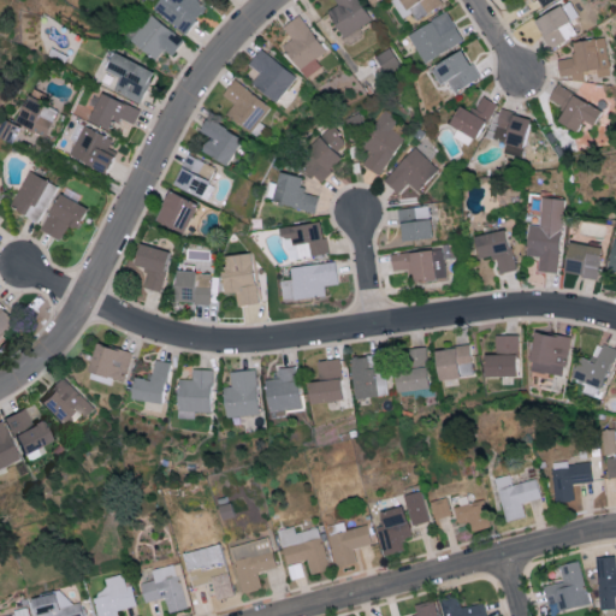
[(205,5),(199,0),(155,0),(152,6),(184,33),(205,5)]
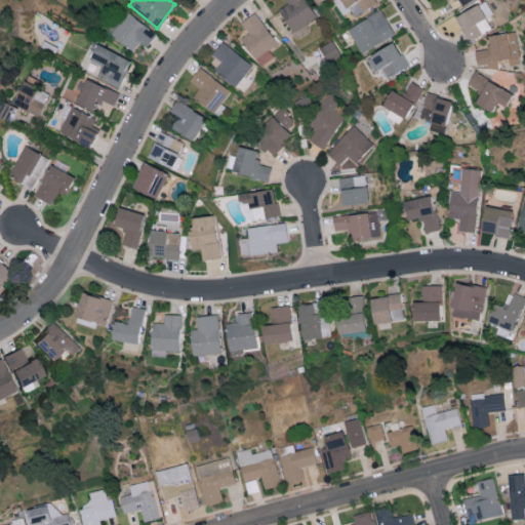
[(290,31),(316,17),(306,0),(284,0),(287,4),(279,8),(290,31)]
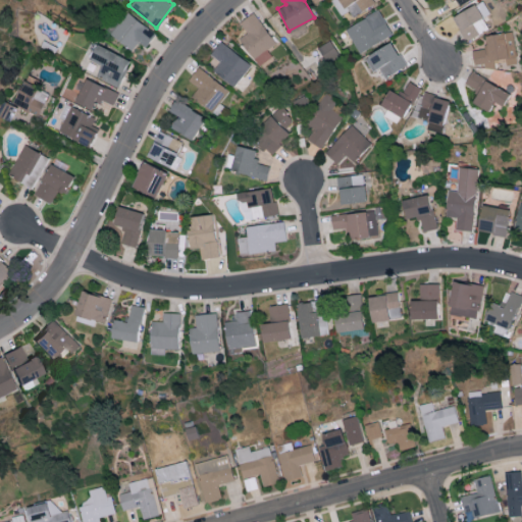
[(487,29),(474,3),(452,15),(465,41),(487,29)]
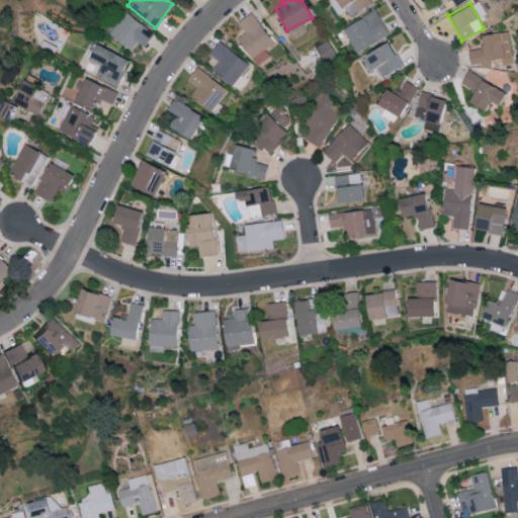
[(354,51),(389,35),(378,10),(344,24),(354,51)]
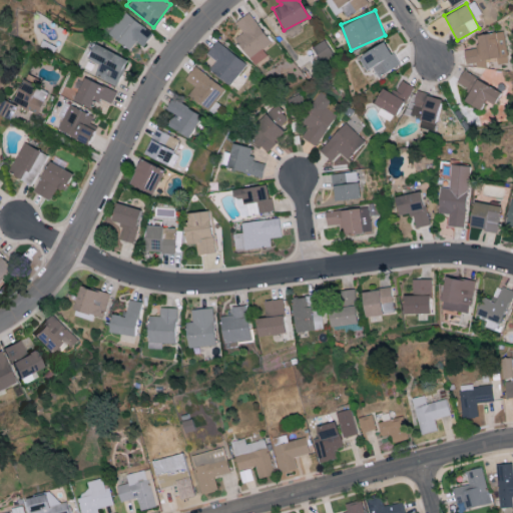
[(142,45),(152,33),(125,11),(108,32),(129,49),(136,40),(142,45)]
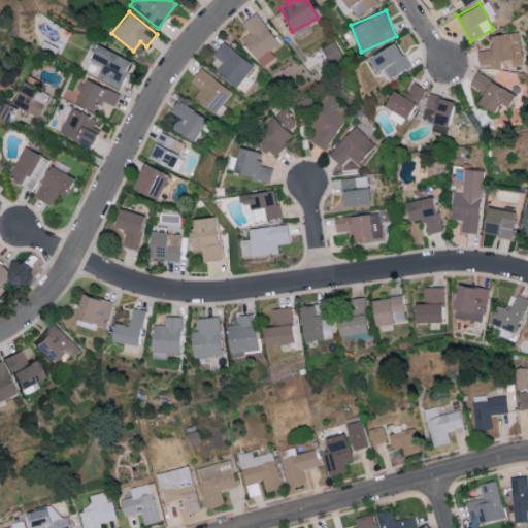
[(274,56),(270,50),(278,43),(256,11),(241,22),(250,32),(240,38),(261,66),(274,56)]
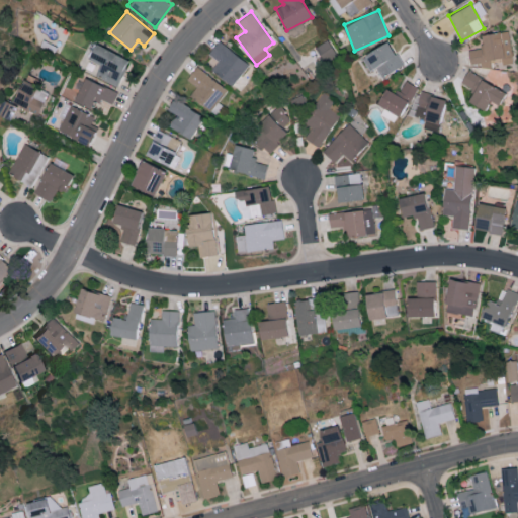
[(511,63),(508,30),(481,33),(482,48),(468,49),(469,62),(501,59),(502,64),(511,63)]
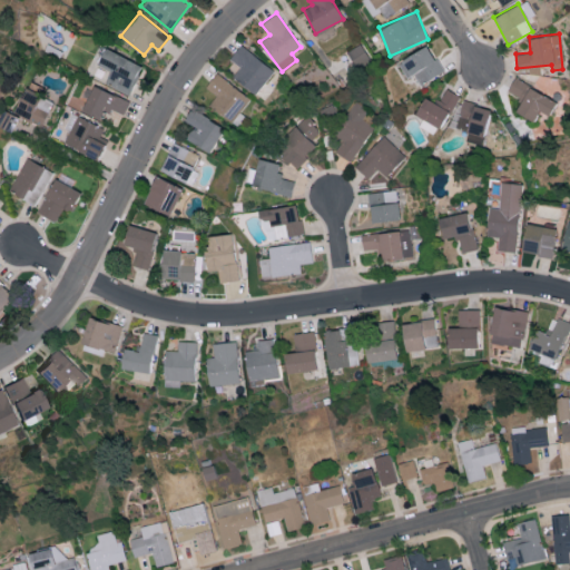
[(346,51),(356,68),(371,59),(361,42),(346,51)]
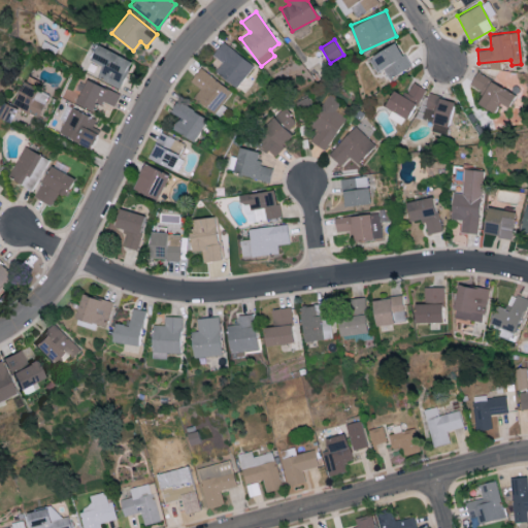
[(388,77),(410,66),(396,40),(368,56),(376,71),(383,68),(388,77)]
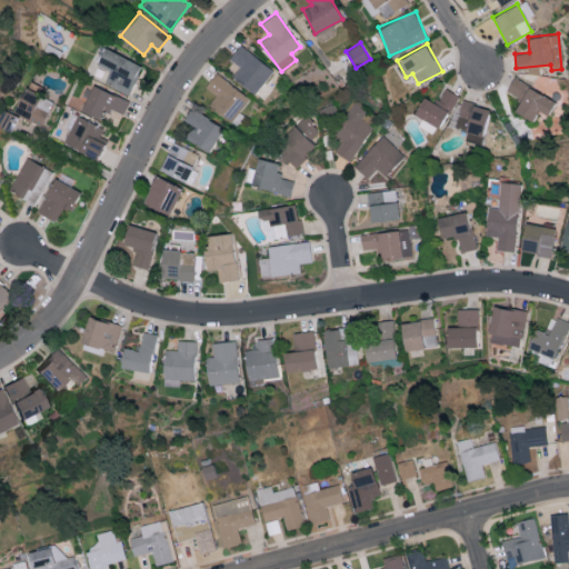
[(272,69),(239,45),(229,58),(239,66),(231,76),(260,98),(269,86),(263,81),(272,69)]
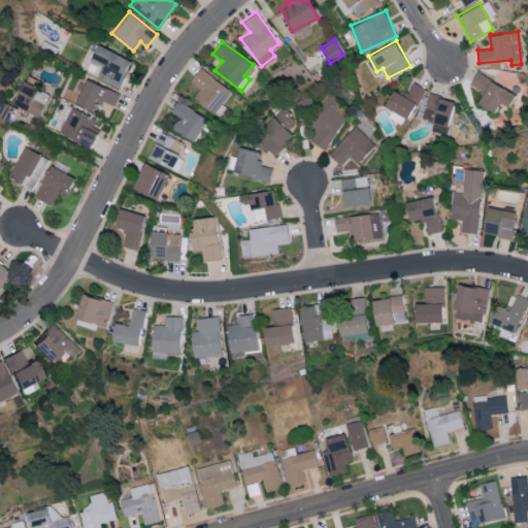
[(121,87),(131,59),(95,44),(89,59),(101,64),(96,76),(121,87)]
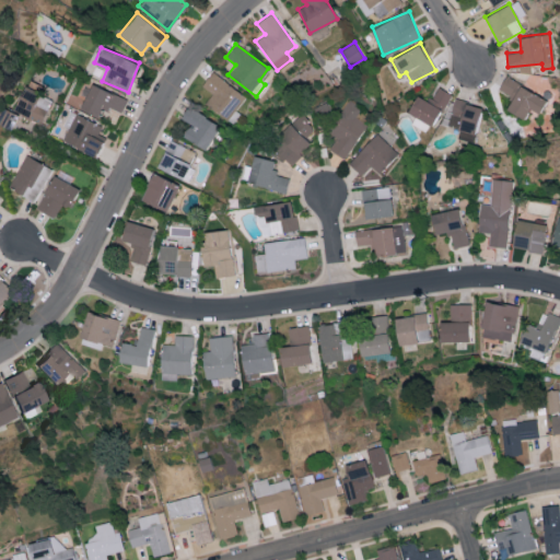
[(246,94),(210,72),(201,85),(212,92),(205,104),(231,119),(246,94)]
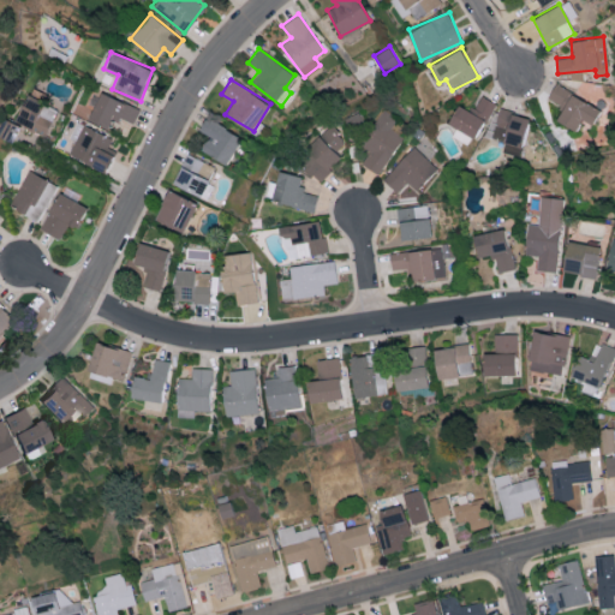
[(590,124),(599,108),(554,83),(547,97),(562,106),(555,119),(574,130),(580,119),(590,124)]
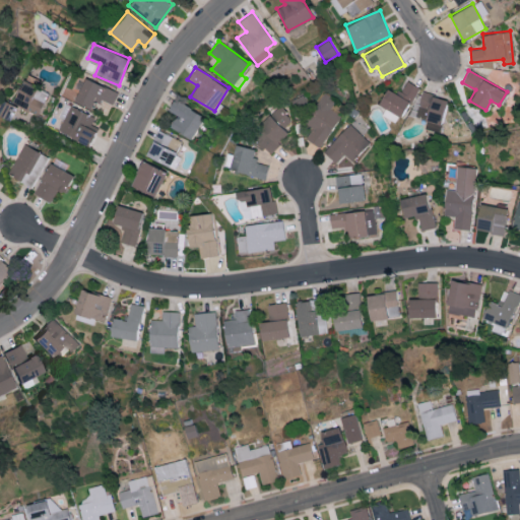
[(73,100),(90,108),(94,98),(112,106),(118,91),(84,76),(73,100)]
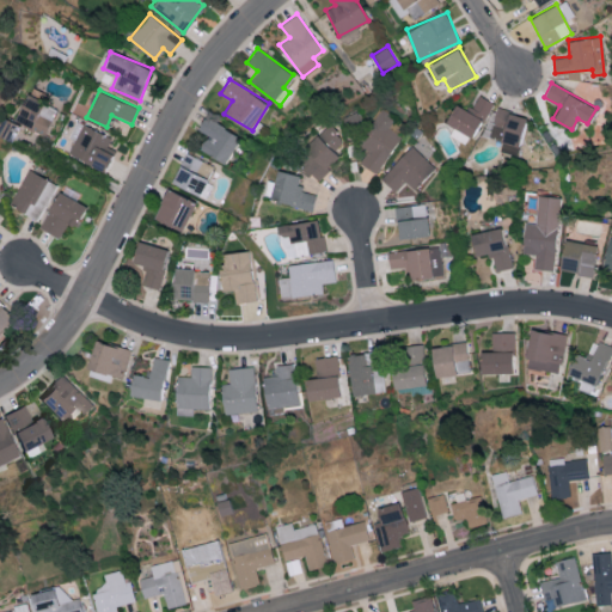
[(491,101),(477,93),(469,110),(454,103),(445,122),(472,138),(491,101)]
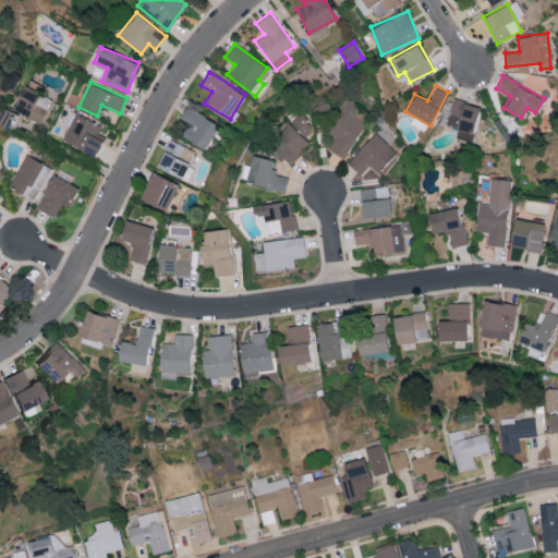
[(12,110),(41,122),(51,98),(23,86),(12,110)]
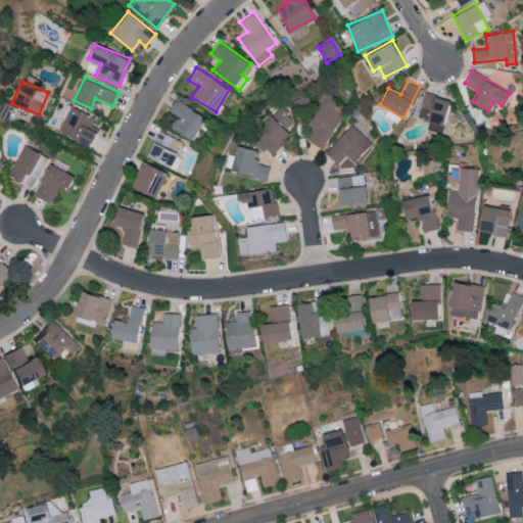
[(322,148),(343,115),(332,108),(338,100),(327,92),(306,123),(315,128),(307,139),(322,148)]
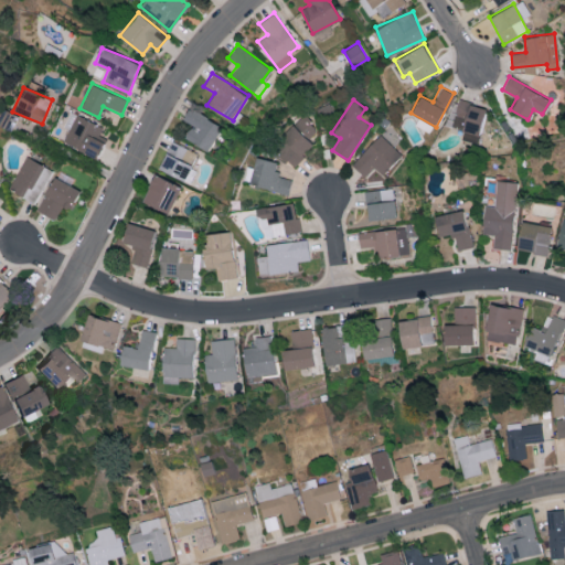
[(182,117),(193,125),(185,137),(209,151),(224,127),(190,105),(182,117)]
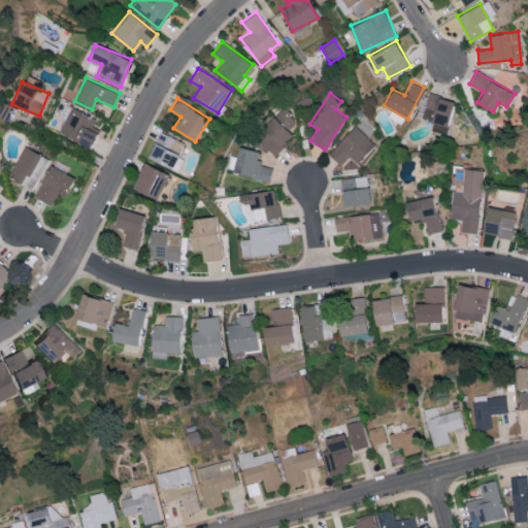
[(93,125),(96,118),(71,106),(58,132),(90,147),(99,128),(93,125)]
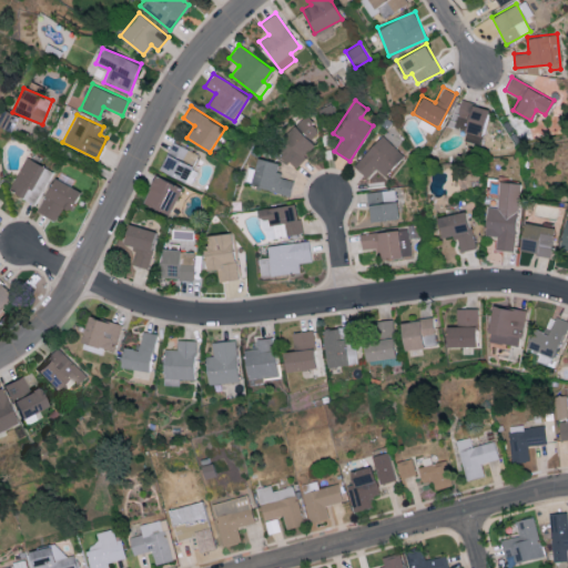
[(275,145),(294,166),(316,145),(311,140),(321,130),(307,115),(275,145)]
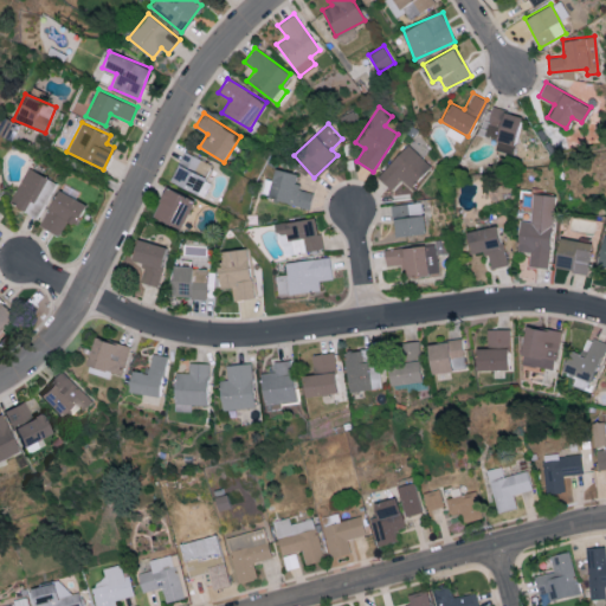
[(431,166),(410,143),(376,174),(391,188),(401,179),(410,186),(431,166)]
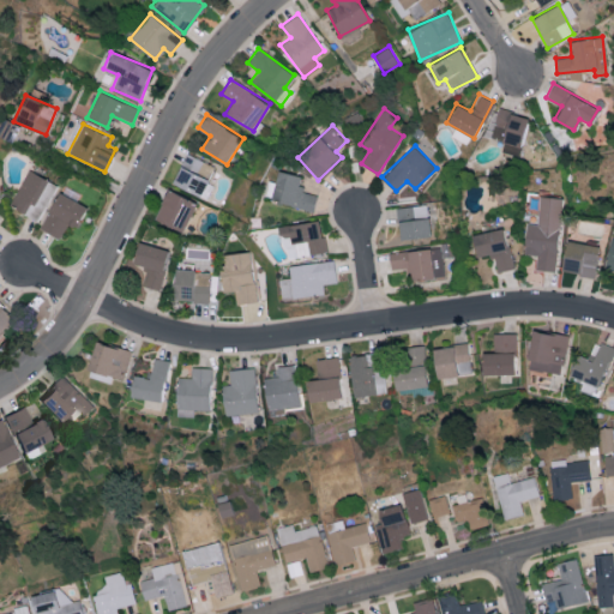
[(215,166),(186,152),(172,182),(206,198),(212,184),(208,181),(215,166)]
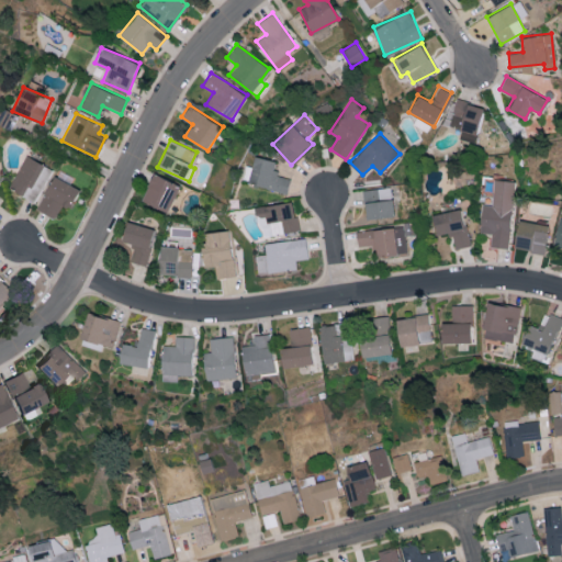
[(9,189),(35,201),(52,168),(24,155),(9,189)]
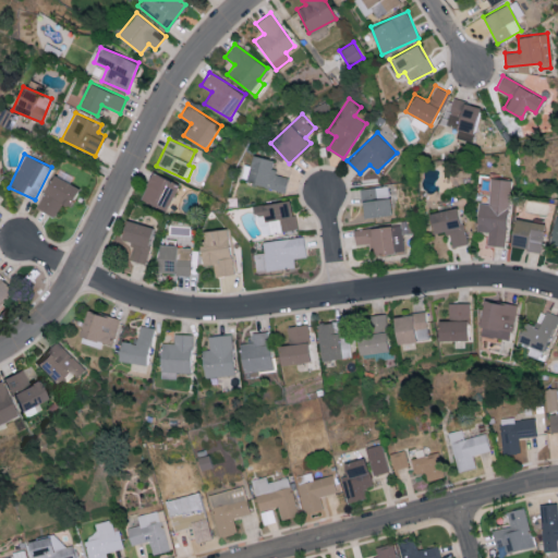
[(249,183),(286,190),(289,177),(274,173),(276,159),(253,155),(249,183)]
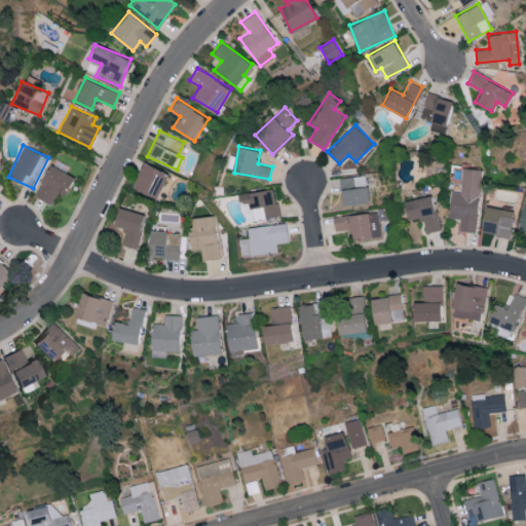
[(132,188),(158,197),(167,172),(141,162),(132,188)]
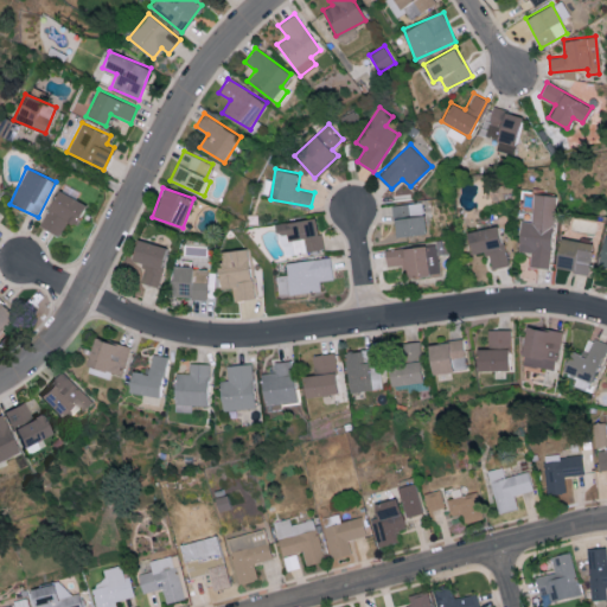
[(84,204),(58,190),(39,224),(58,236),(66,221),(72,224),(84,204)]
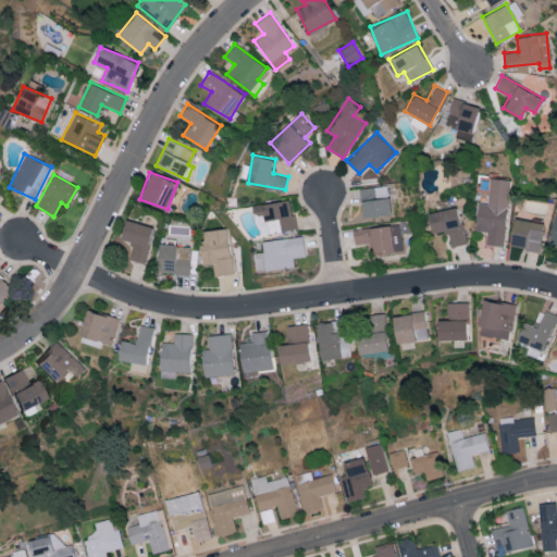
[(478,201),(474,231),(486,232),(485,244),(504,246),(510,180),(490,177),(487,202),(478,201)]
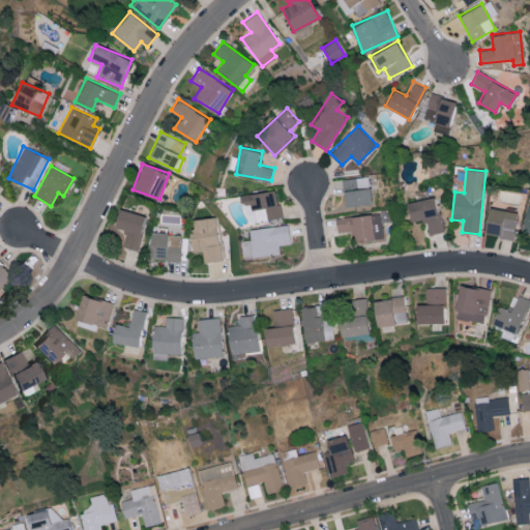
[(371,203),(367,175),(342,178),(345,206),(371,203)]
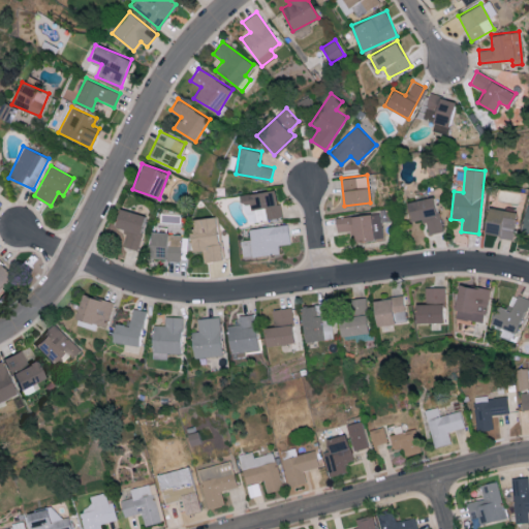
[(406,203),(411,221),(425,218),(429,234),(442,230),(434,195),(406,203)]
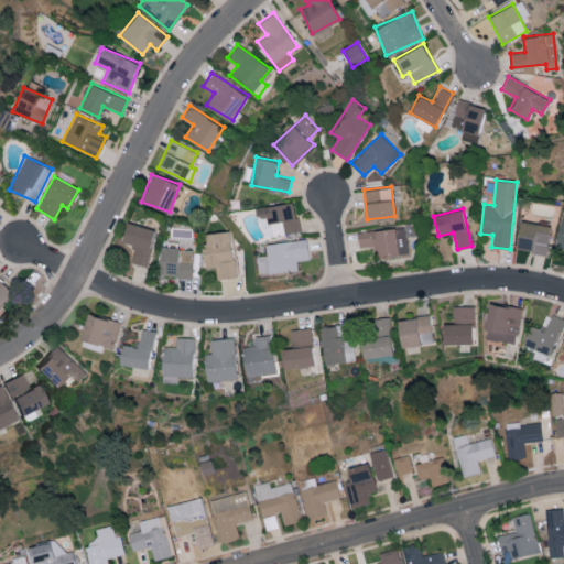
[(514,248),(546,255),(552,226),(520,220),(514,248)]
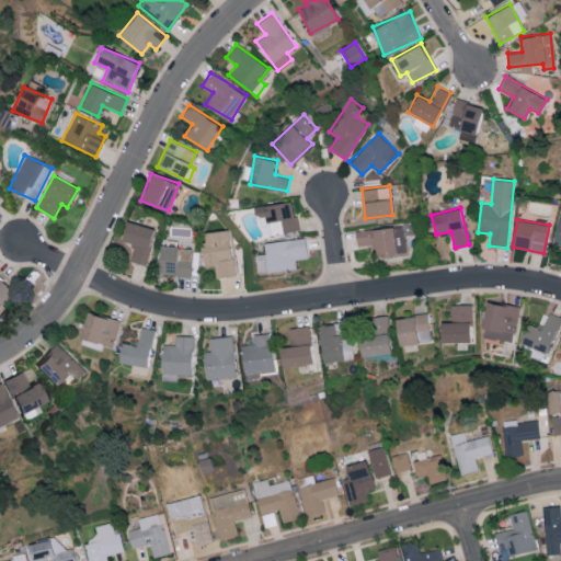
[(122,241),(135,243),(132,261),(148,264),(155,227),(125,221),(122,241)]
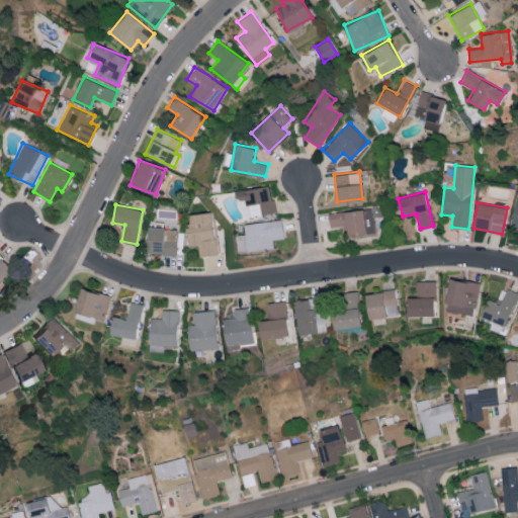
[(217,254),(212,211),(189,213),(189,223),(186,223),(188,246),(199,245),(200,256),(217,254)]
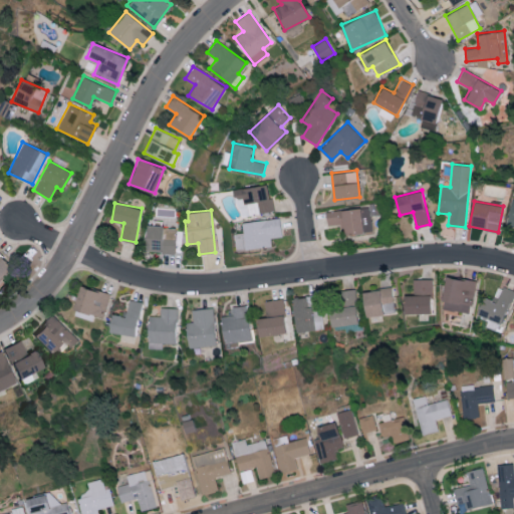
[(282,236),(279,217),(242,222),(243,232),(234,233),(237,250),(271,245),(270,238),(282,236)]
